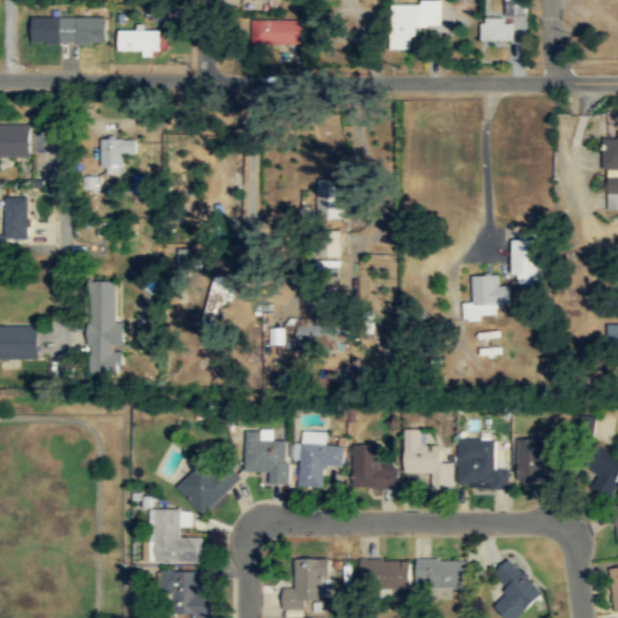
[(528,0),(506,0),(506,19),(528,21),(528,0)]
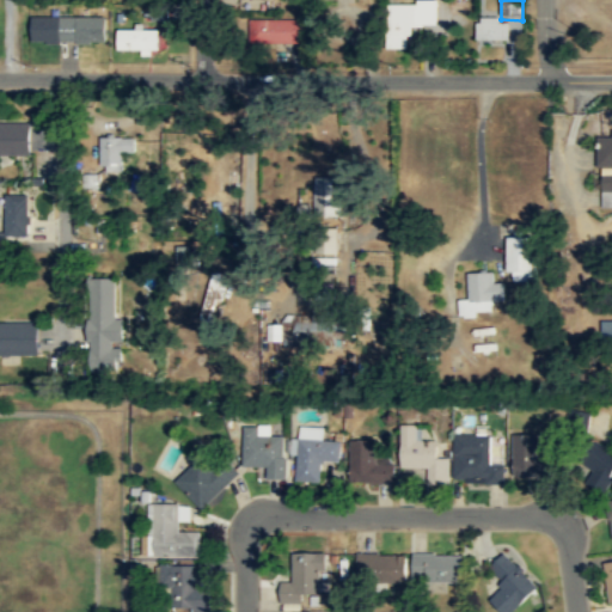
[(436,23),(436,1),(387,1),(387,47),(411,47),(411,23),(436,23)]
